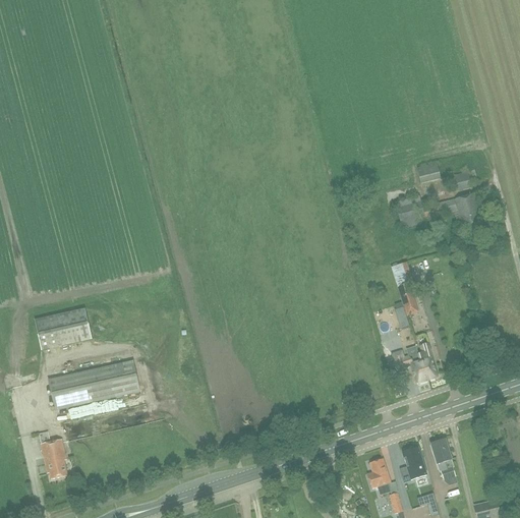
[(416,165),(417,171),(419,182),(440,177),(438,167),(437,161),(416,165)]
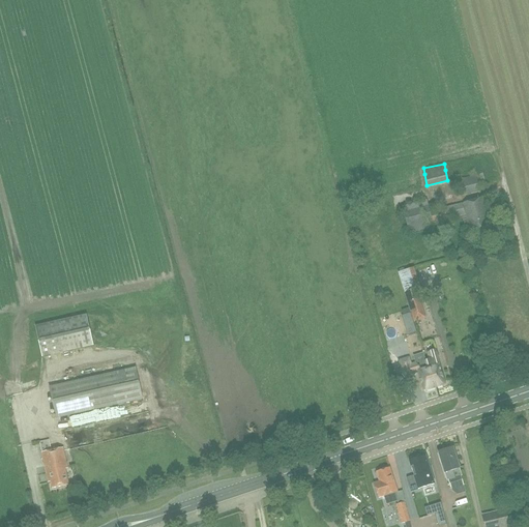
[(474,172),(454,176),(458,191),(478,186),(474,172)]
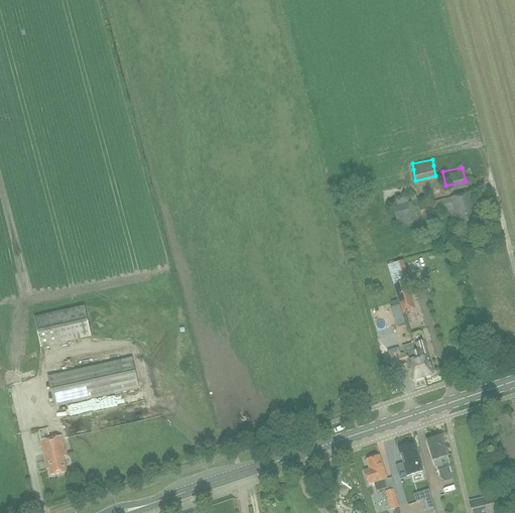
[(458,228),(479,222),(470,188),(420,203),(423,214),(451,206),(452,211),(448,212),(451,219),(455,218),(458,228)]
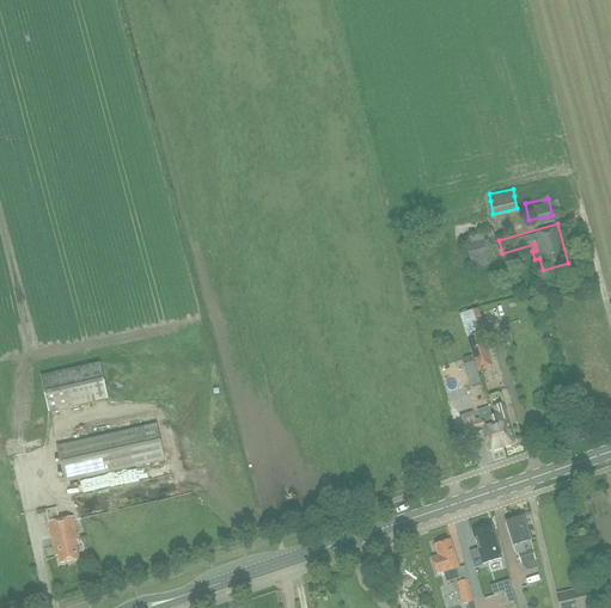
[(470,268),(501,259),(492,227),(463,234),(470,268)]
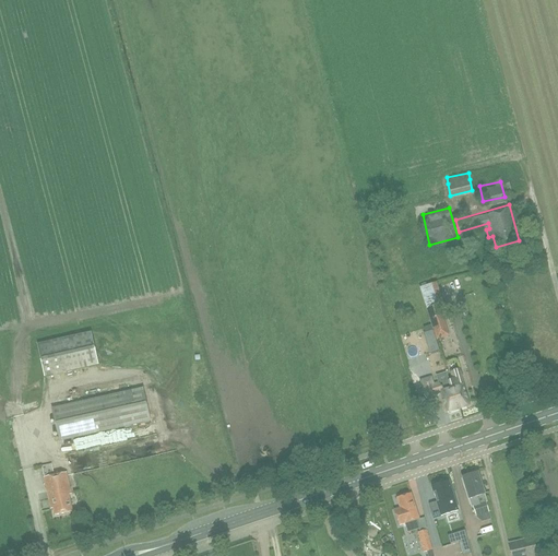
[(420,284),(427,304),(439,299),(432,280),(420,284)]
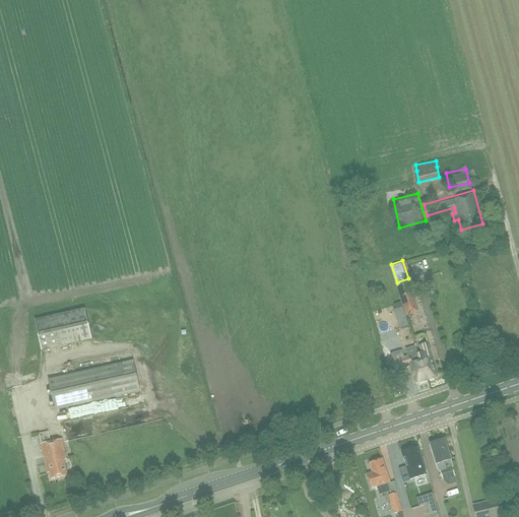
[(402,306),(414,302),(407,280),(395,284),(402,306)]
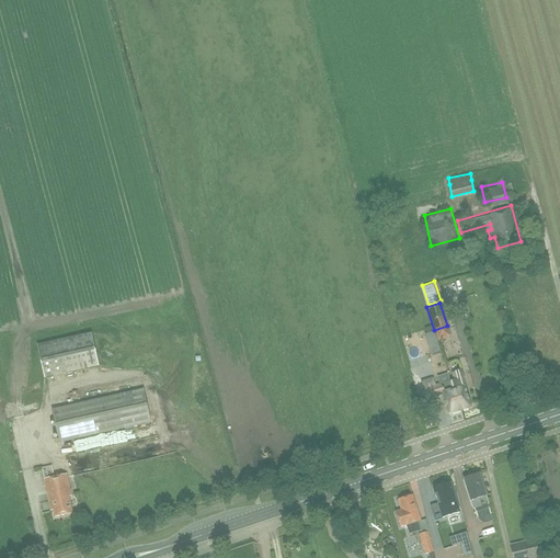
[(92,331),(37,343),(44,375),(99,363),(92,331)]
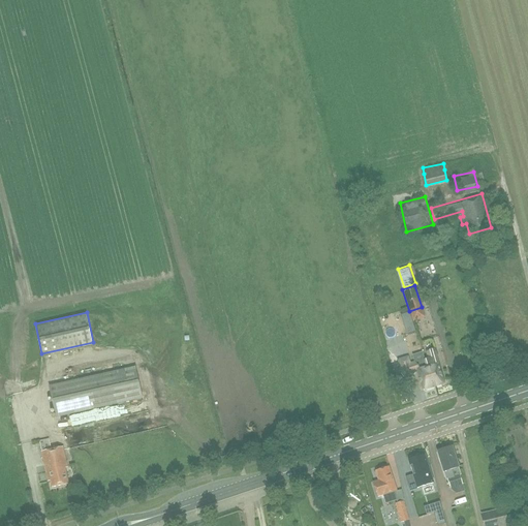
[(411,334),(417,331),(414,325),(408,327),(411,334)]
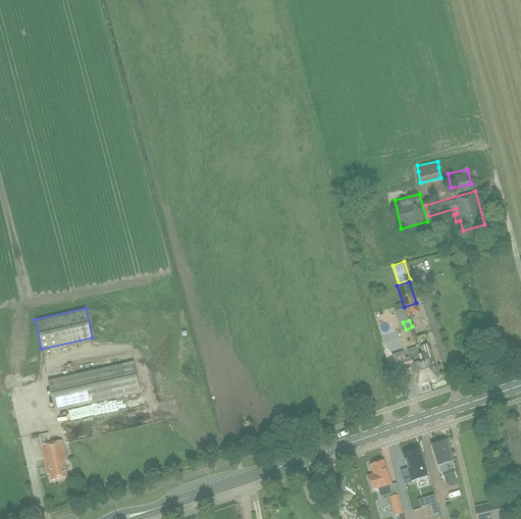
[(427,379),(435,376),(427,351),(429,351),(426,343),(418,345),(420,351),(417,352),(423,371),(425,371),(427,379)]
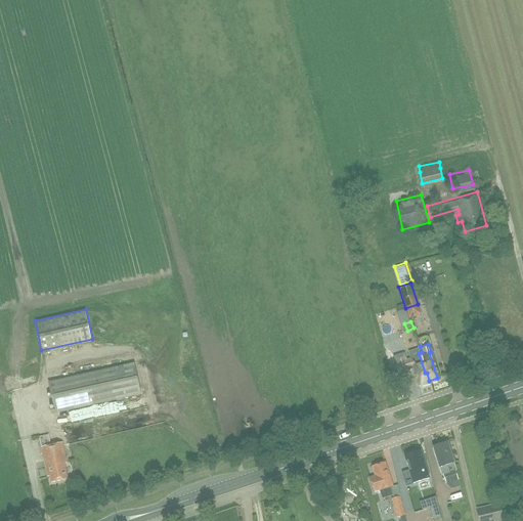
[(425,373),(419,353),(403,358),(401,352),(392,355),(396,370),(411,364),(418,384),(429,381),(427,373),(425,373)]
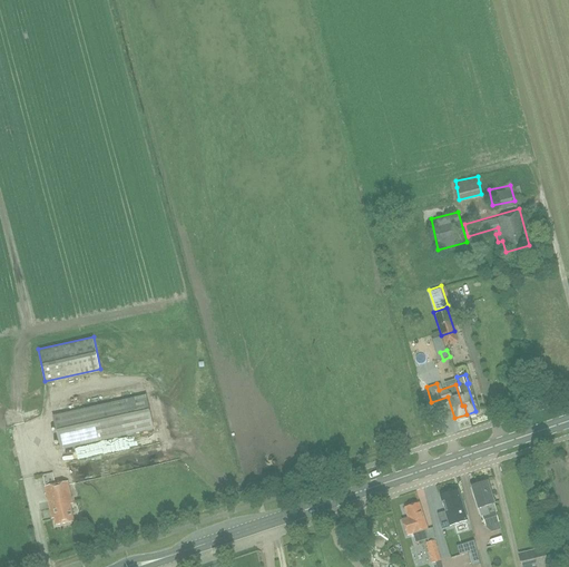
[(59,448),(151,428),(144,394),(52,416),(59,448)]
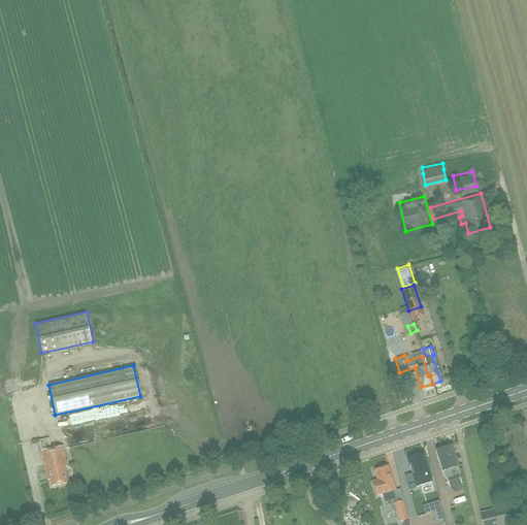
[(40,449),(39,450),(46,480),(48,479),(51,485),(66,482),(62,466),(65,465),(61,445),(50,447),(47,436),(38,438),(40,449)]
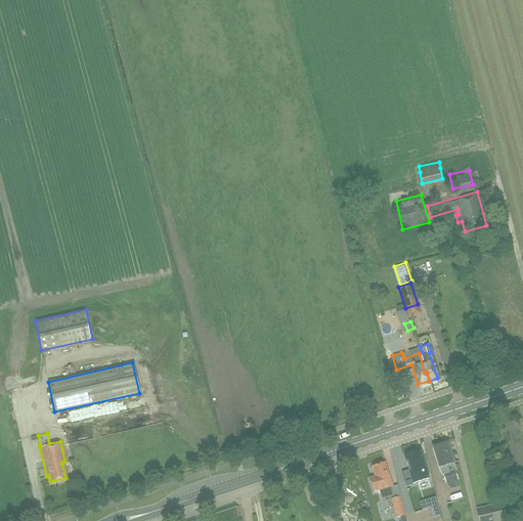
[(441,470),(442,471),(444,481),(456,477),(454,468),(455,468),(453,461),(447,440),(432,444),(440,470),(441,470)]
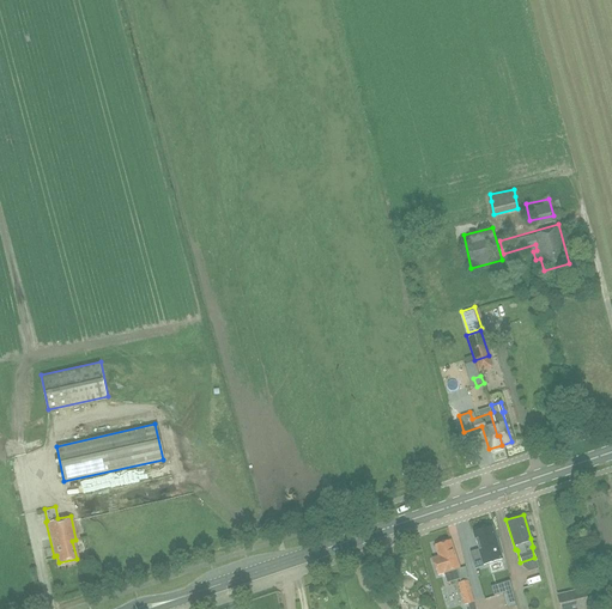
[(473,565),(500,556),(490,525),(473,530),(478,547),(470,549),(473,565)]
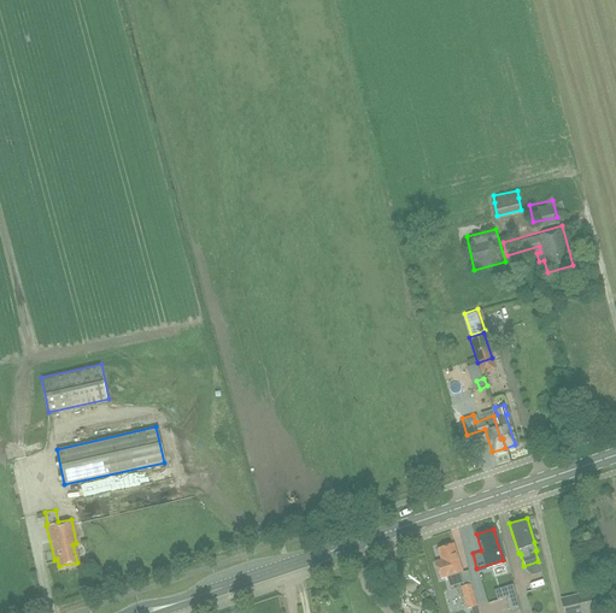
[(441,543),(441,544),(438,546),(444,564),(436,566),(439,576),(461,569),(458,561),(452,541),(447,543),(446,542),(441,543)]
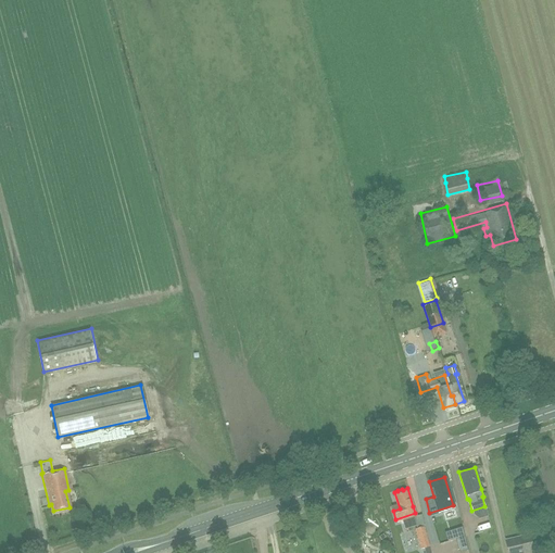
[(419,547),(429,544),(424,525),(414,527),(419,547)]
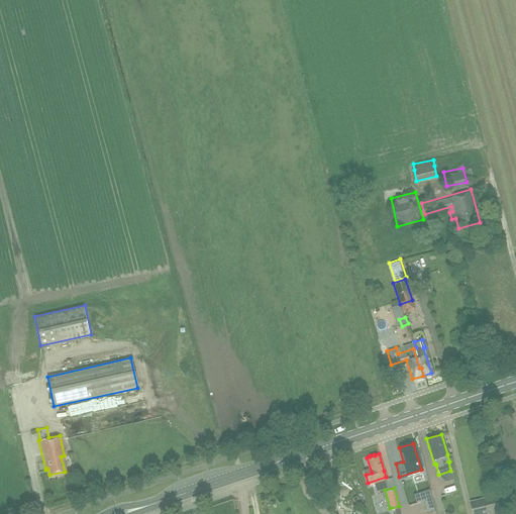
[(472,513),(484,513),(495,511),(491,495),(470,500),(472,513)]
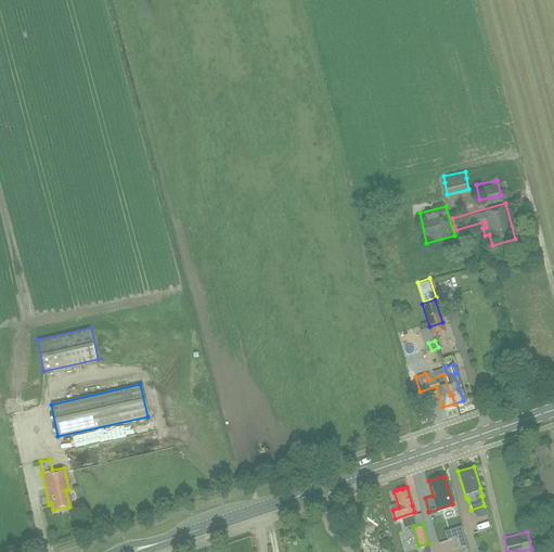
[(412,550),(411,538),(401,539),(402,550),(412,550)]
